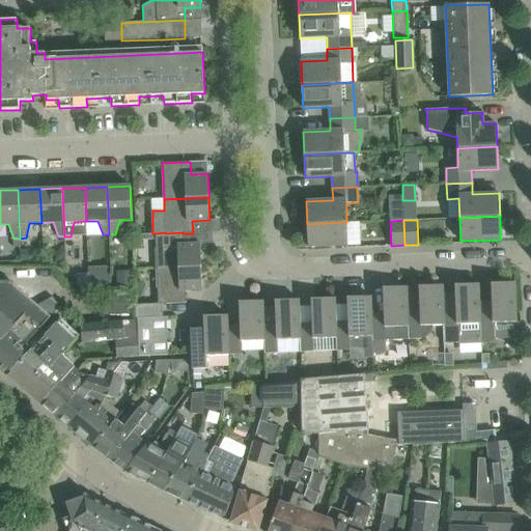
[(346,222),(307,224),(308,247),(347,246),(346,225),(346,222)]
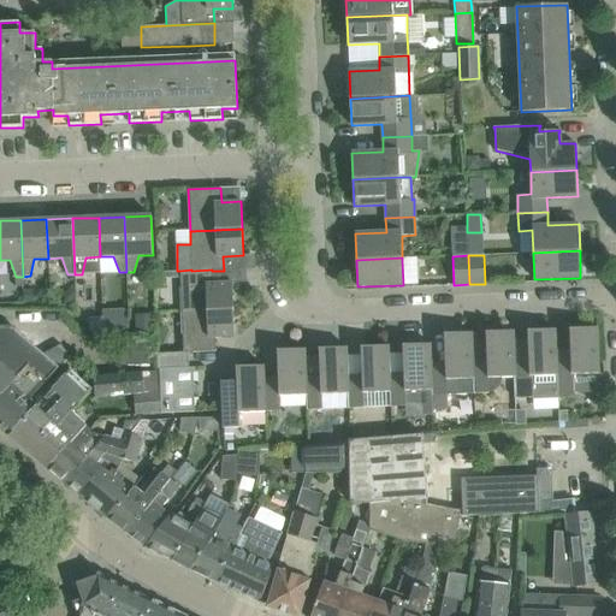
[(213,284),(212,271),(212,270),(191,271),(191,270),(179,271),(182,312),(234,309),(232,283),(213,284)]
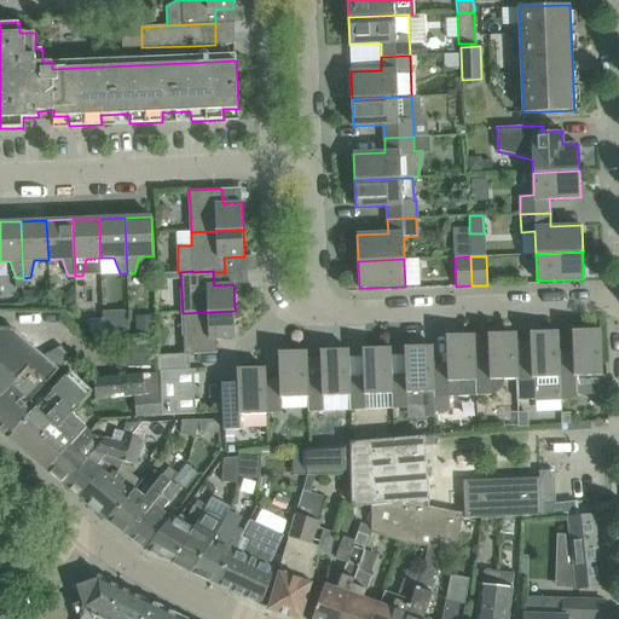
[(160,285),(173,284),(172,273),(158,275),(160,285)]
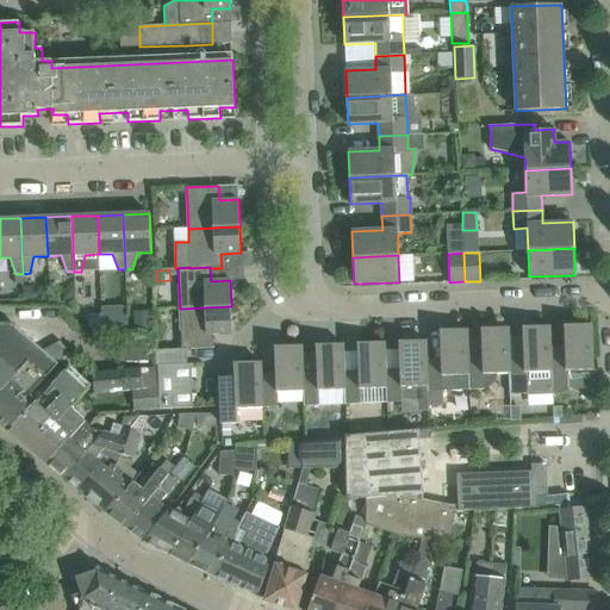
[(24,299),(24,287),(24,284),(12,285),(12,299),(24,299)]
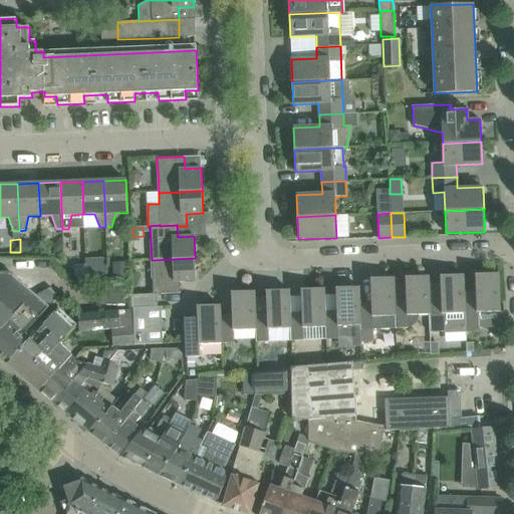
[(63,258),(63,243),(53,244),(53,253),(55,253),(60,258),(63,258)]
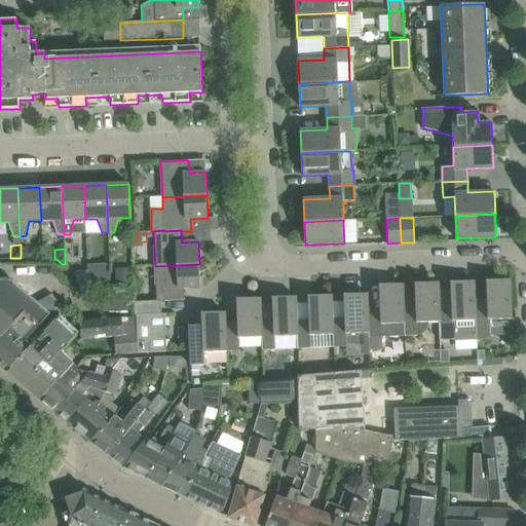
[(108,262),(94,263),(94,283),(109,283),(108,262)]
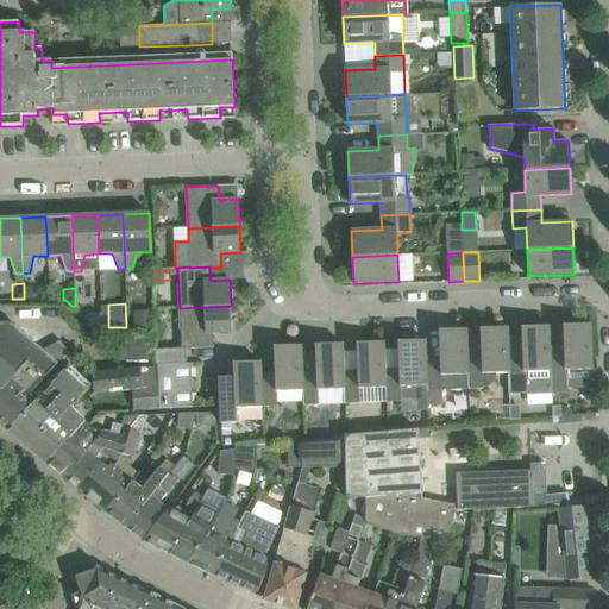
[(156,365),(157,364),(187,363),(186,349),(213,347),(213,333),(232,332),(231,306),(180,308),(181,349),(155,350),(156,365)]
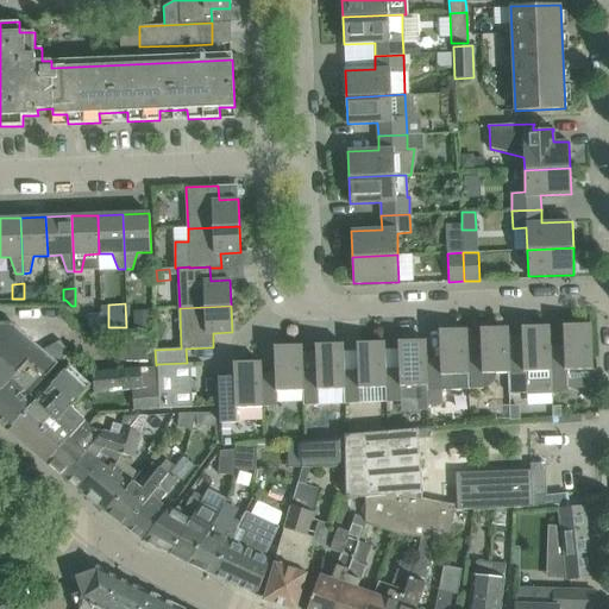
[(138,326),(150,326),(150,316),(137,316),(138,326)]
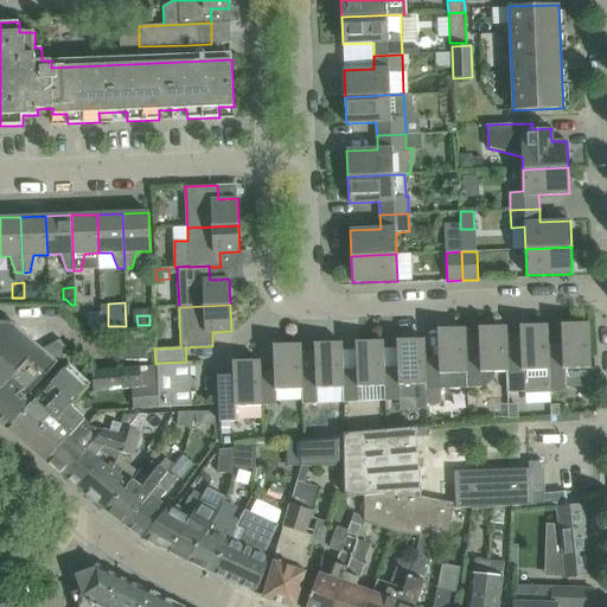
[(0,391),(40,346),(12,323),(1,323),(0,324),(0,391)]
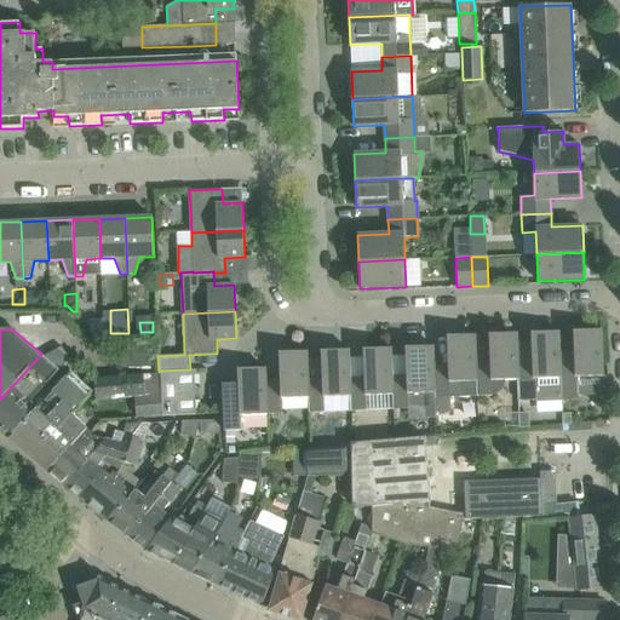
[(577,401),(577,392),(603,391),(601,329),(573,331),(574,355),(560,356),(558,356),(560,378),(561,400),(561,401),(577,401)]
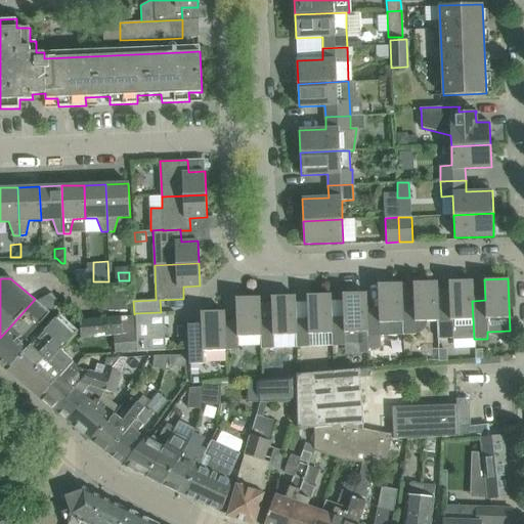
[(472,301),(473,301),(472,280),(448,280),(449,299),(437,300),(436,300),(437,320),(438,339),(453,339),(474,338),(473,319),(472,301)]
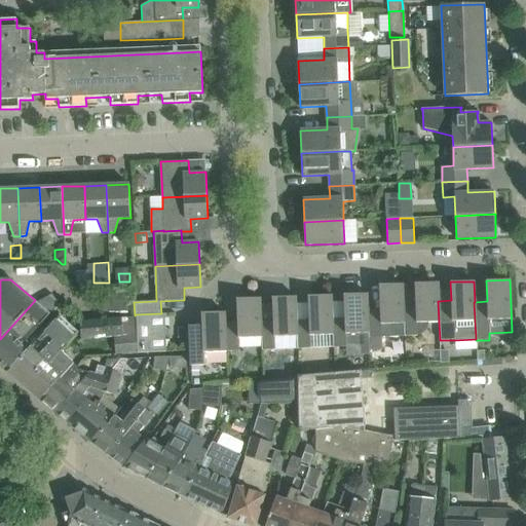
[(438,301),(439,301),(438,283),(415,284),(416,307),(404,308),(403,308),(405,336),(417,336),(417,323),(439,322),(438,301)]
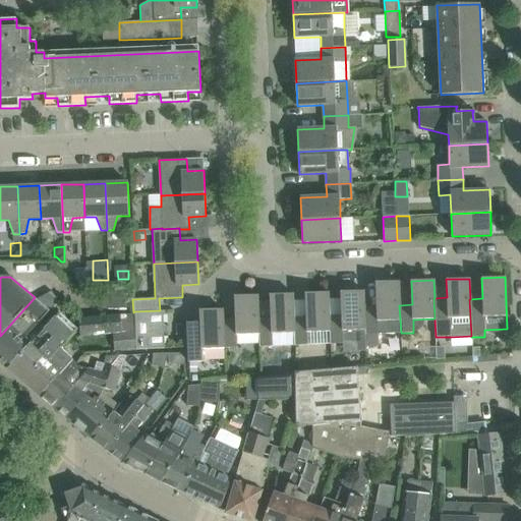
[(399,305),(400,305),(399,281),(375,282),(377,305),(364,306),(363,306),(364,330),(365,346),(379,346),(378,334),(401,333),(399,305)]
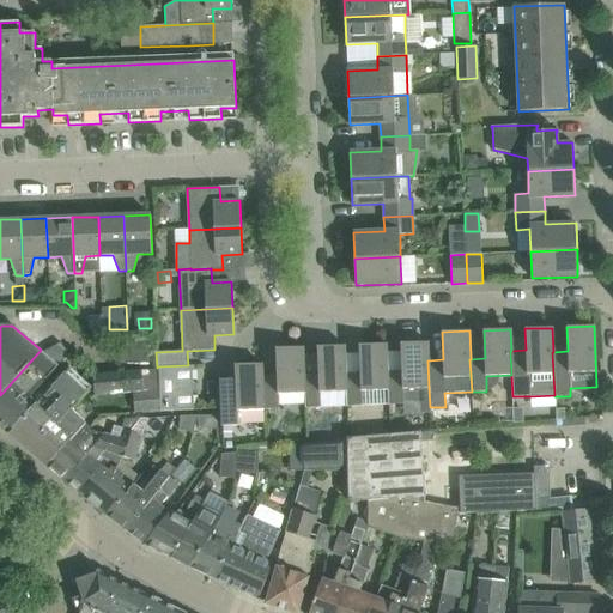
[(153,363),(152,338),(120,338),(120,363),(153,363)]
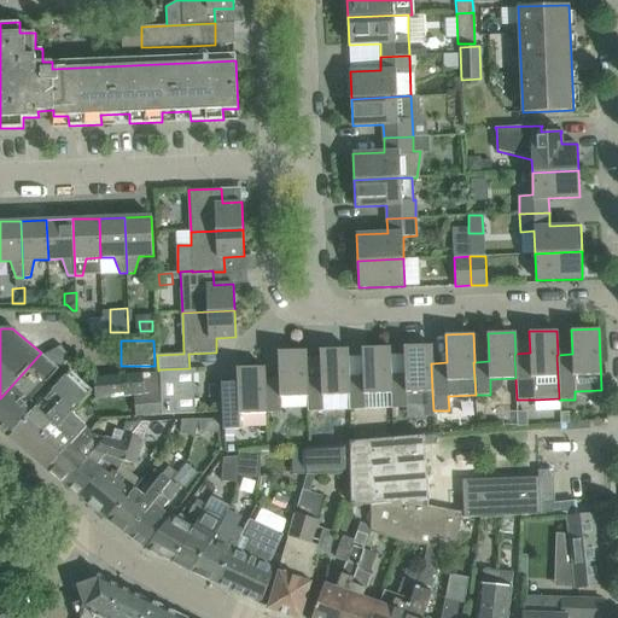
[(46,384),(66,361),(57,344),(41,353),(0,398),(0,426),(10,436),(10,437),(36,408),(30,402),(46,384)]
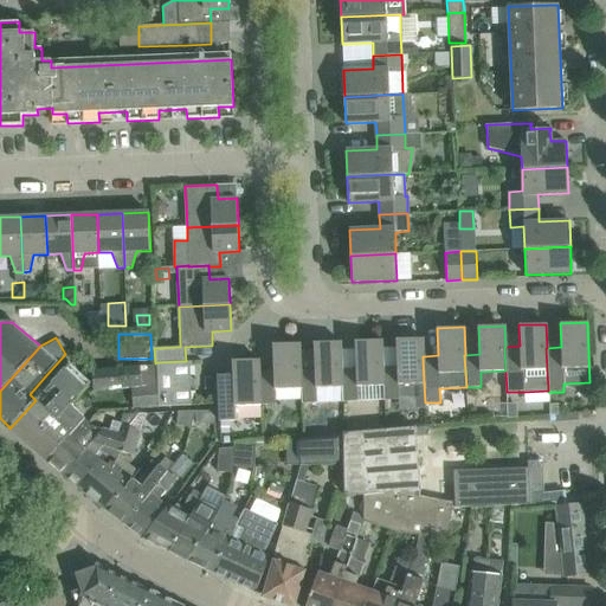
[(423,356),(424,356),(423,339),(395,340),(397,367),(382,367),(384,400),(399,400),(411,395),(410,385),(424,384),(423,356)]
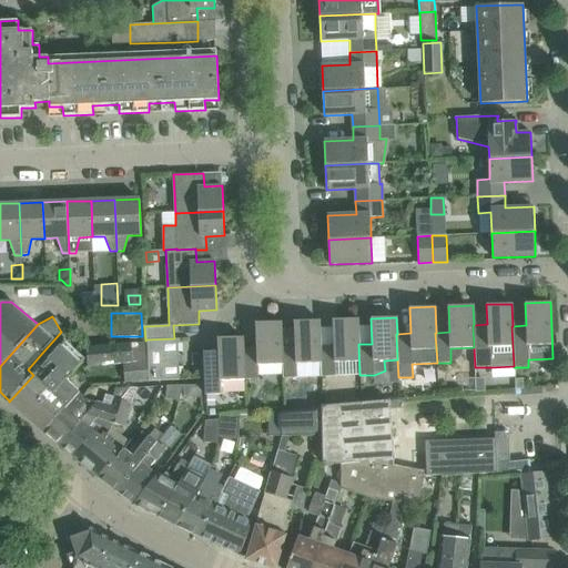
[(358,344),(358,318),(333,320),(334,345),(321,346),(320,346),(321,376),(359,375),(358,344)]
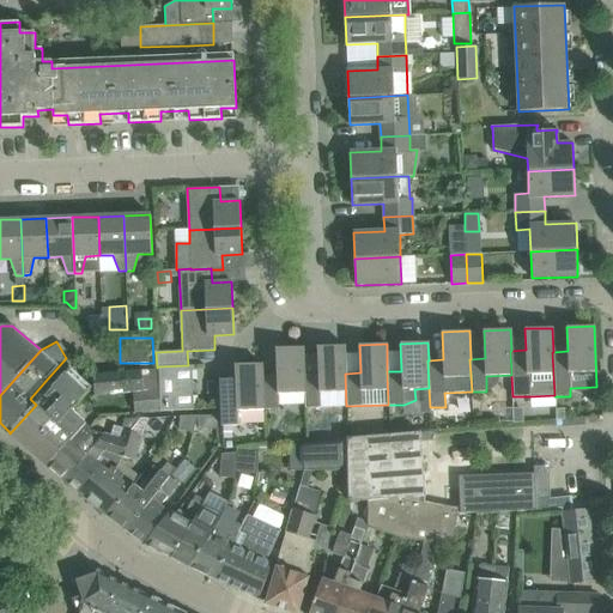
[(345,374),(346,374),(345,346),(317,347),(319,375),(304,375),(303,375),(304,393),(305,408),(346,406),(345,374)]
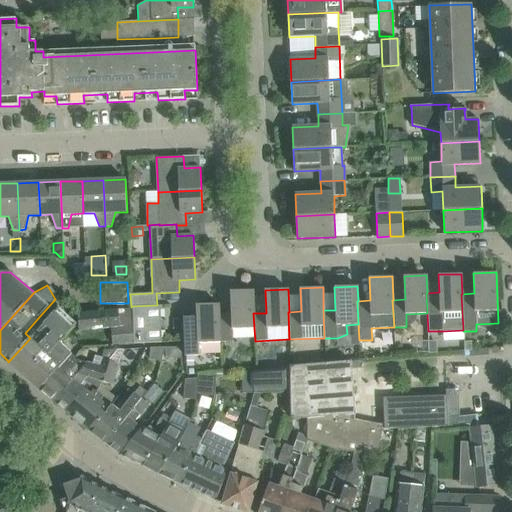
[(253,313),(254,313),(253,290),(230,291),(231,314),(219,315),(220,342),(233,342),(232,329),(254,328),(253,313)]
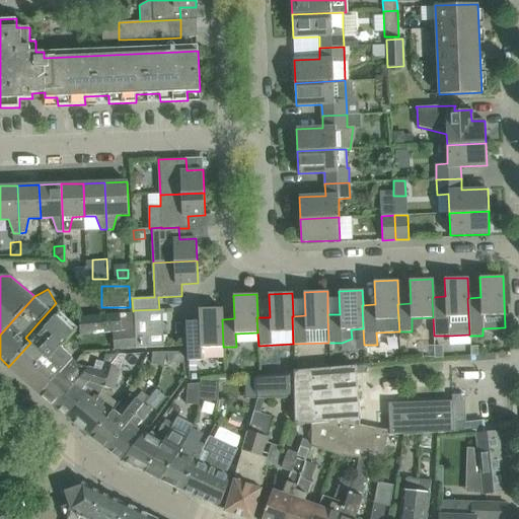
[(222,319),(222,308),(199,309),(200,332),(187,332),(189,361),(201,361),(201,348),(223,347),(222,319)]
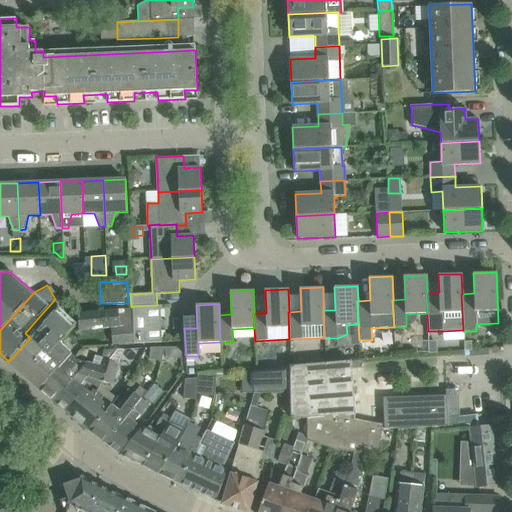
[(134,343),(141,343),(161,342),(160,305),(157,305),(132,306),(133,327),(132,328),(134,343)]
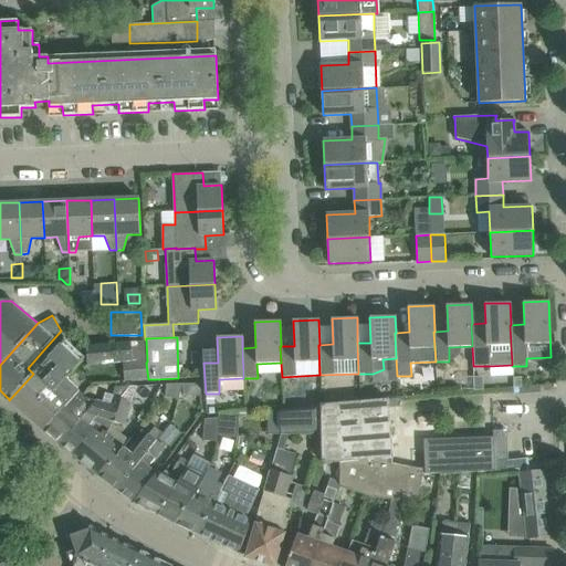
[(29,418),(65,379),(64,378),(81,360),(82,356),(64,339),(33,374),(9,400),(29,418)]
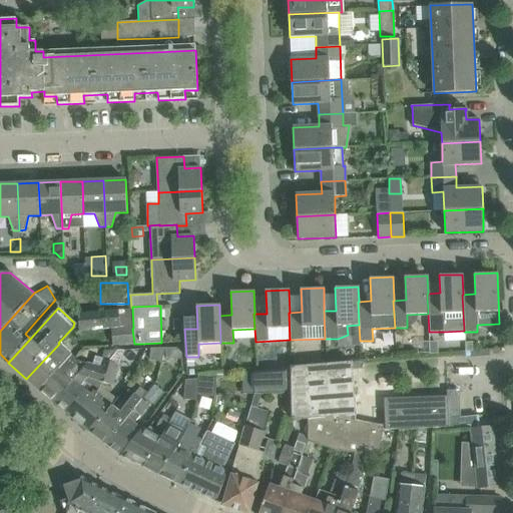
[(111,331),(119,330),(118,309),(75,314),(77,334),(111,331)]
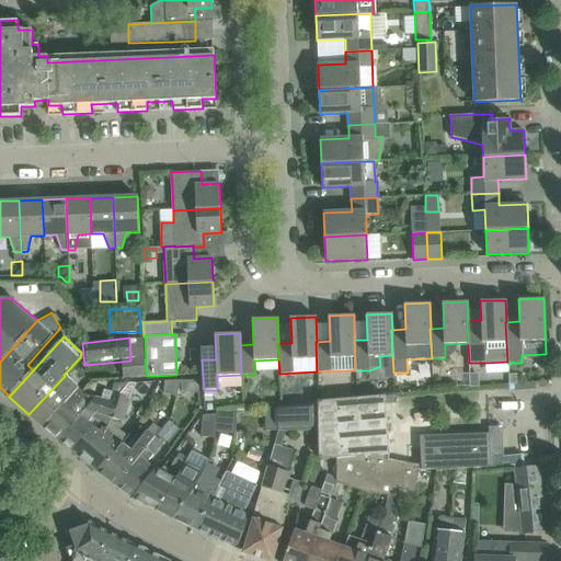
[(123,378),(147,376),(145,359),(130,361),(122,362),(123,378)]
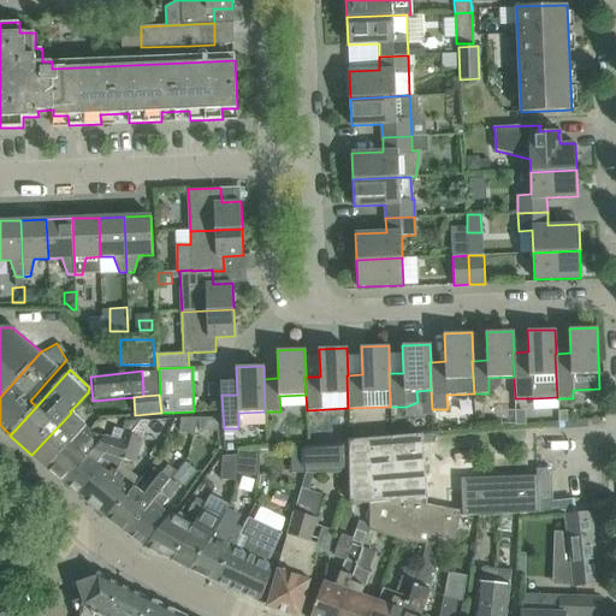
[(501,425),(514,424),(514,410),(501,412),(501,425)]
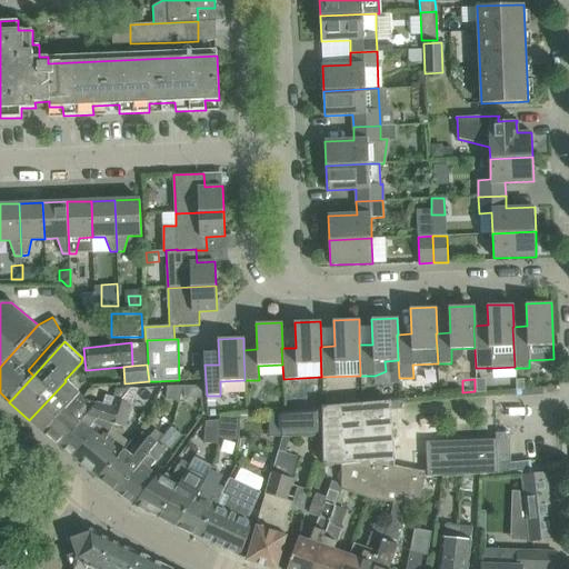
[(43,432),(65,408),(78,392),(66,381),(29,420),(43,432)]
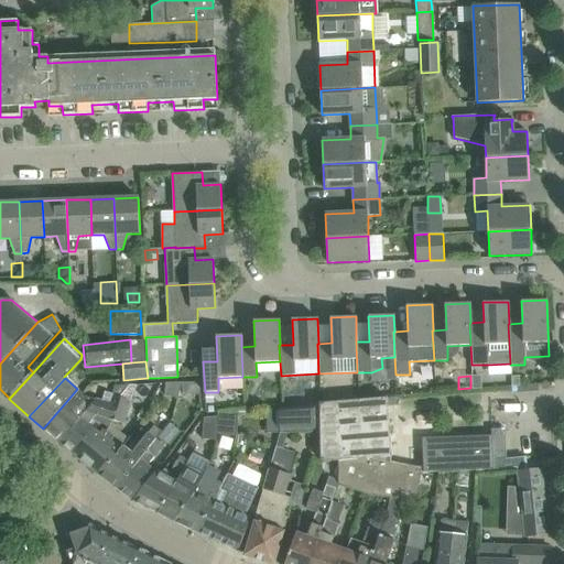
[(165,382),(164,394),(179,397),(182,382),(165,382)]
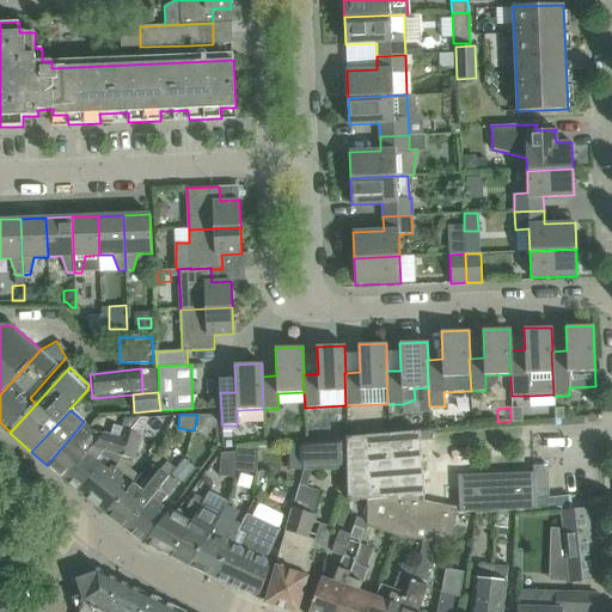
[(429,416),(414,416),(415,429),(429,428),(429,416)]
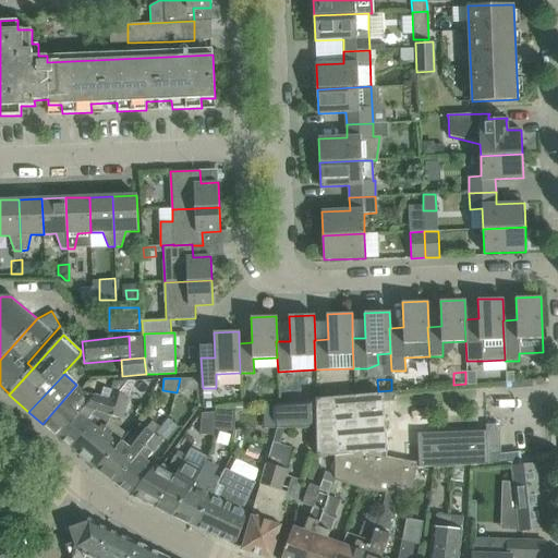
[(105,412),(110,400),(80,388),(67,403),(63,400),(43,424),(58,437),(81,411),(85,405),(95,409),(105,412)]
